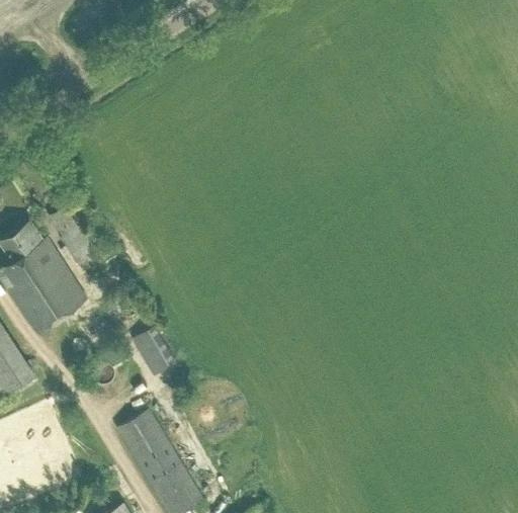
[(37,240),(26,224),(0,241),(0,249),(9,262),(0,268),(0,280),(34,333),(82,302),(40,238),(37,240)]
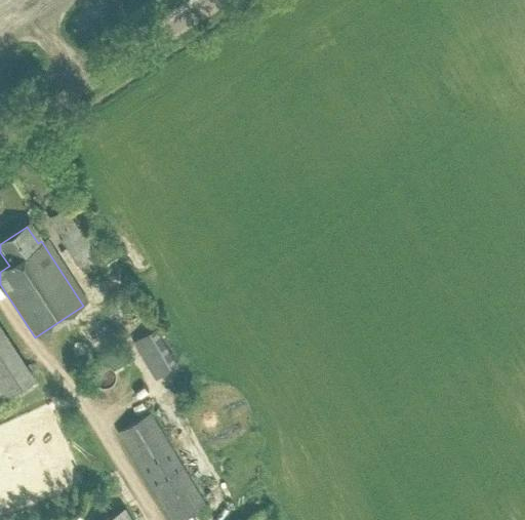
[(0,399),(3,404),(37,383),(0,325),(0,399)]
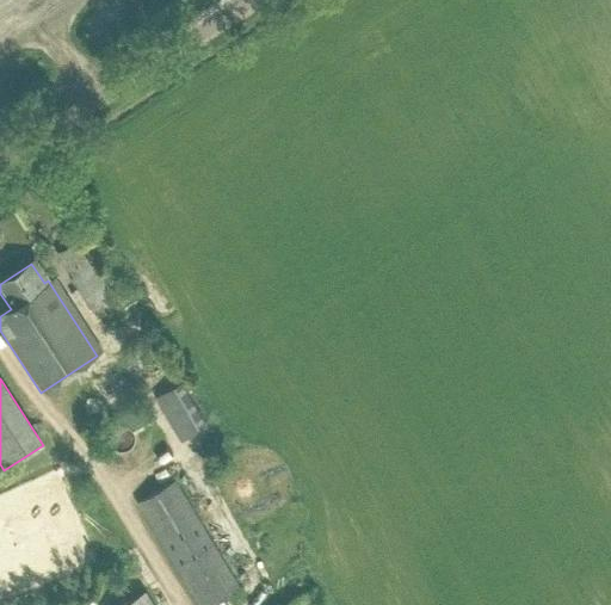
[(181,448),(207,432),(180,389),(155,403),(181,448)]
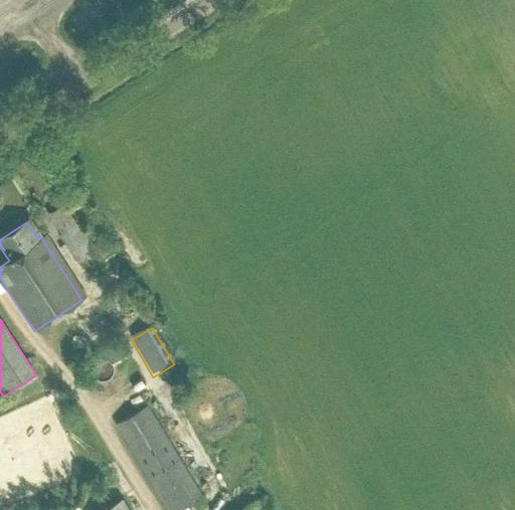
[(187,509),(203,500),(149,409),(116,429),(164,509),(187,509)]
